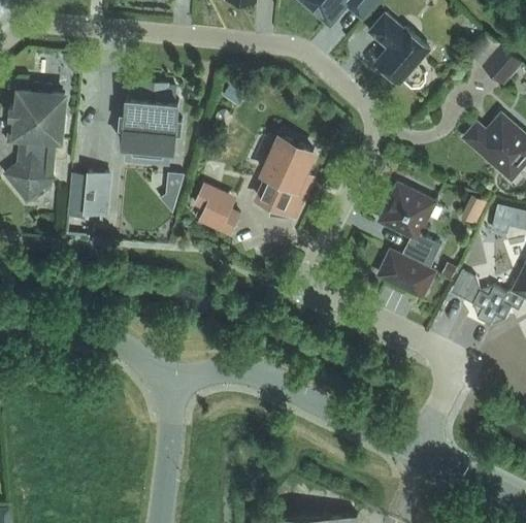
[(303,0),(301,2),(328,25),(344,5),(360,18),(374,0),(303,0)]
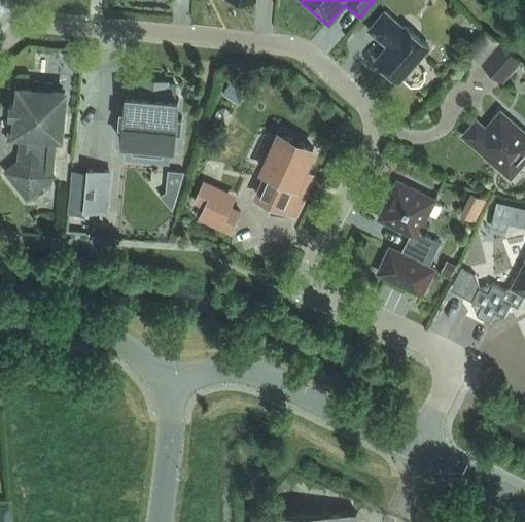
[(383,45),(388,39),(392,42),(373,64),(397,85),(427,51),(403,30),(401,32),(383,15),(366,34),(379,45),(381,46),(383,45)]
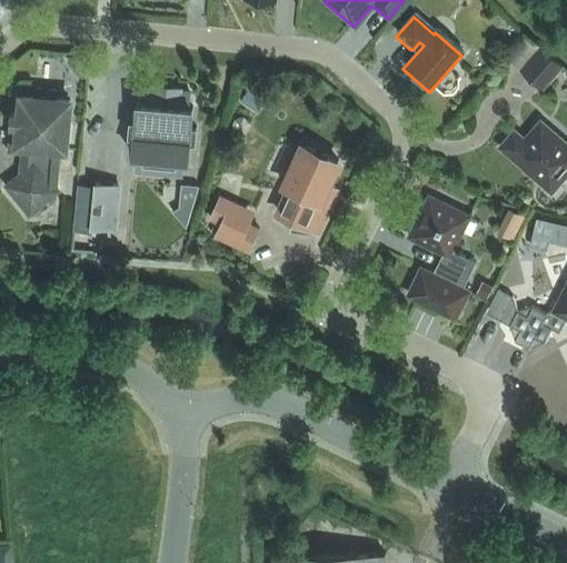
[(540,91),(559,70),(538,51),(519,72),(540,91)]
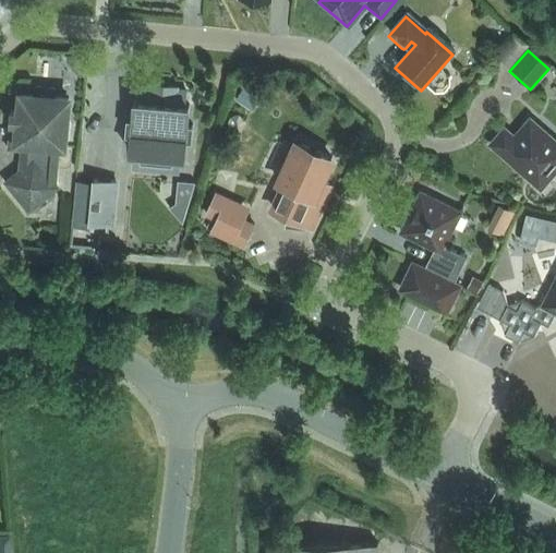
[(178,160),(181,161),(182,161),(184,143),(190,143),(191,129),(185,129),(188,110),(186,109),(185,110),(183,110),(184,96),(174,95),(176,91),(162,89),(162,88),(161,88),(161,89),(148,88),(147,93),(139,92),(136,106),(134,106),(134,105),(132,105),(131,123),(125,123),(124,137),(130,137),(128,156),(130,157),(130,156),(132,156),(131,170),(177,175),(178,160)]
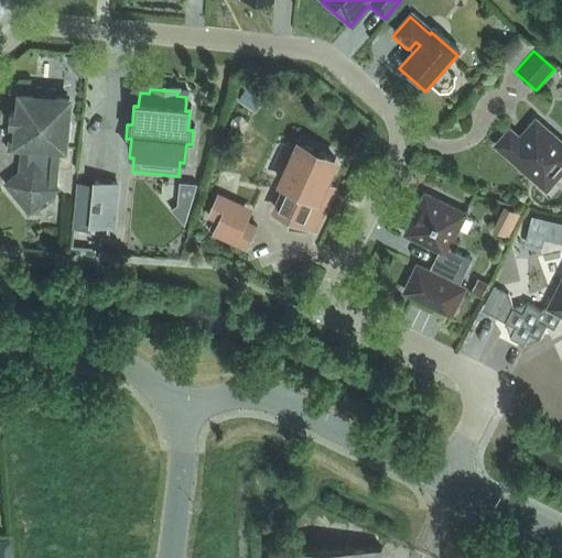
[(33,100),(19,99),(18,117),(9,116),(8,118),(12,118),(11,128),(8,128),(8,129),(8,130),(6,154),(8,154),(8,146),(21,148),(19,177),(6,188),(28,215),(55,193),(53,190),(56,151),(63,152),(65,128),(61,122),(62,105),(67,106),(67,104),(53,102),(54,93),(34,91),(33,100)]
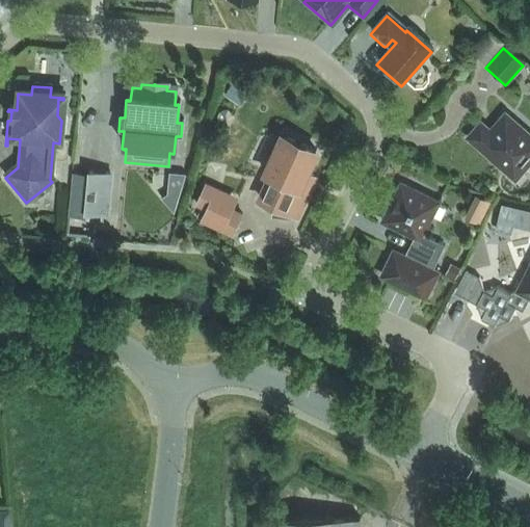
[(230,88),(221,102),(239,113),(247,99),(230,88)]
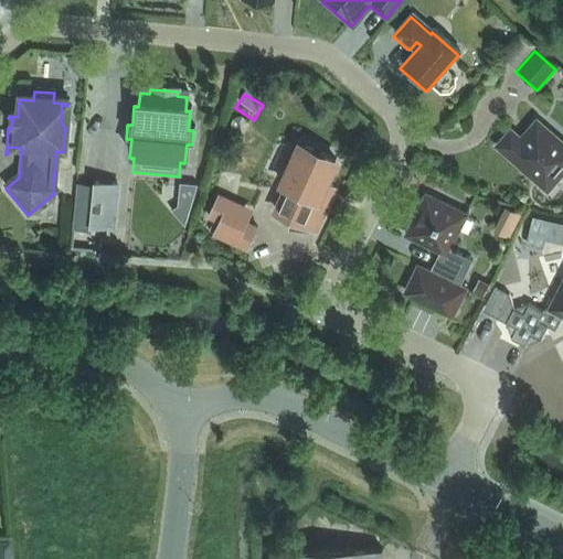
[(535,181),(532,184),(545,196),(558,183),(554,180),(562,171),(562,149),(561,151),(535,128),(519,147),(509,138),(499,149),(535,181)]
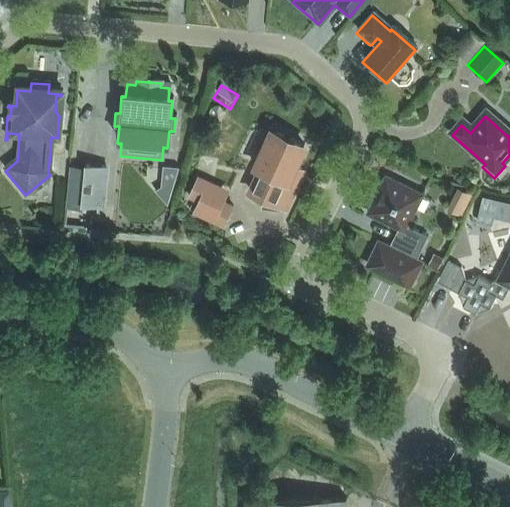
[(249,196),(262,202),(260,212),(278,214),(280,210),(282,211),(294,186),(287,183),(302,149),(271,134),(254,171),(260,173),(249,196)]
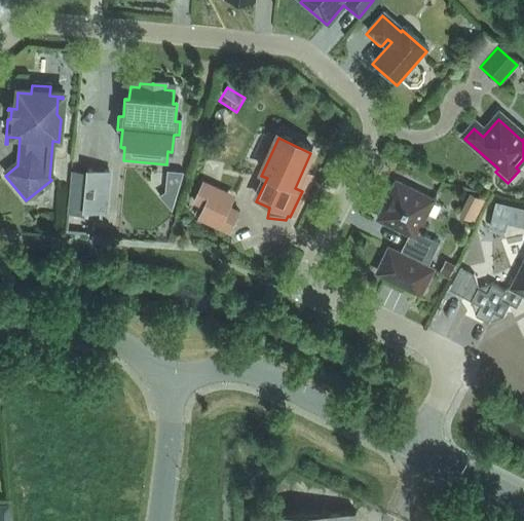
[(86,173),(86,177),(73,176),(70,217),(83,218),(83,214),(103,216),(107,175),(86,173)]
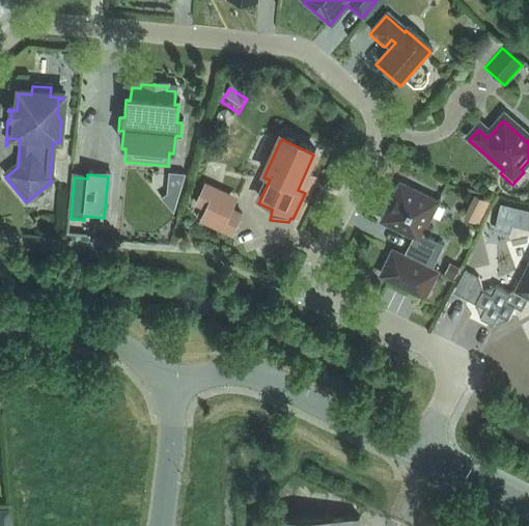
[(178,198),(185,180),(168,177),(167,193),(170,197),(178,198)]
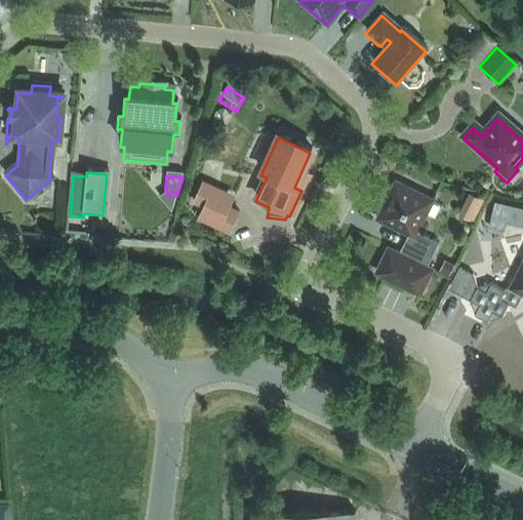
[(394,186),(375,222),(407,238),(398,255),(393,253),(384,257),(377,270),(380,280),(411,294),(421,291),(431,272),(426,270),(437,246),(415,235),(431,204),(394,186)]
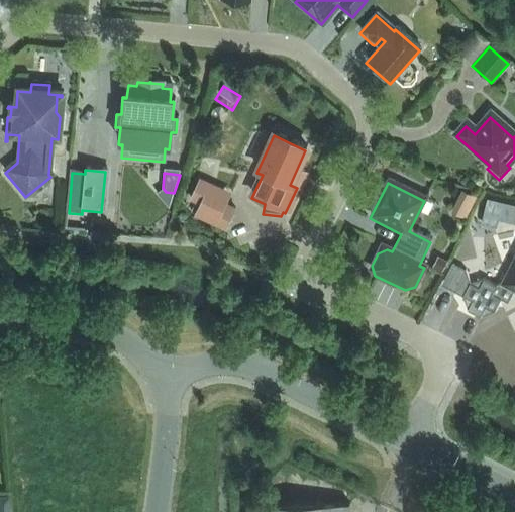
[(466,191),(454,212),(469,220),(480,198),(466,191)]
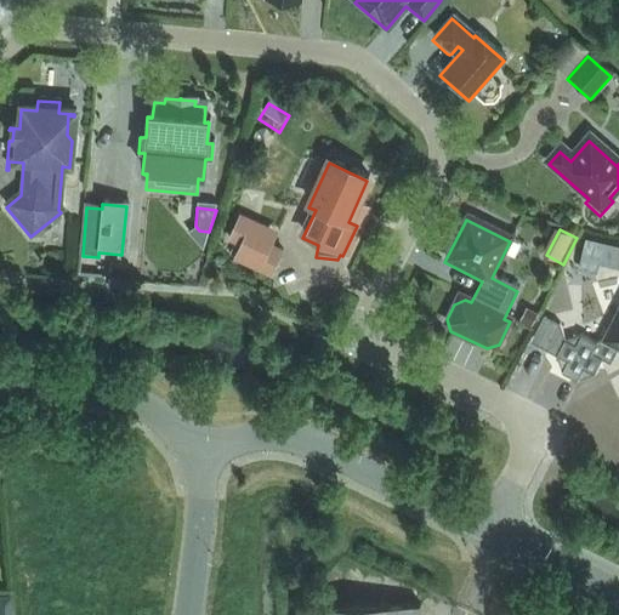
[(239,249),(233,262),(270,278),(280,254),(232,232),(227,243),(239,249)]
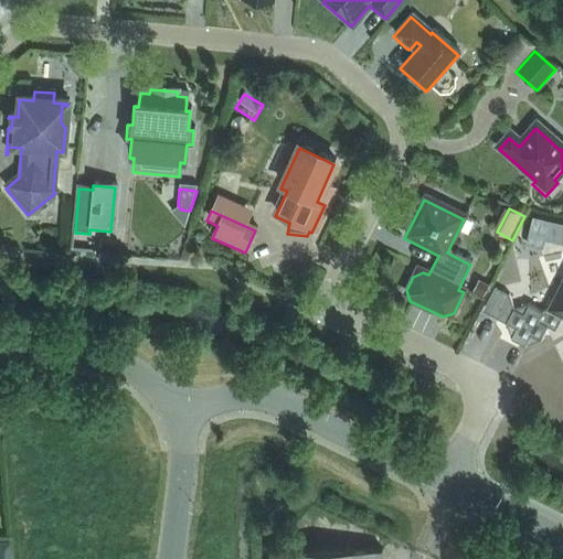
[(546,223),(531,219),(524,246),(541,249),(546,223)]
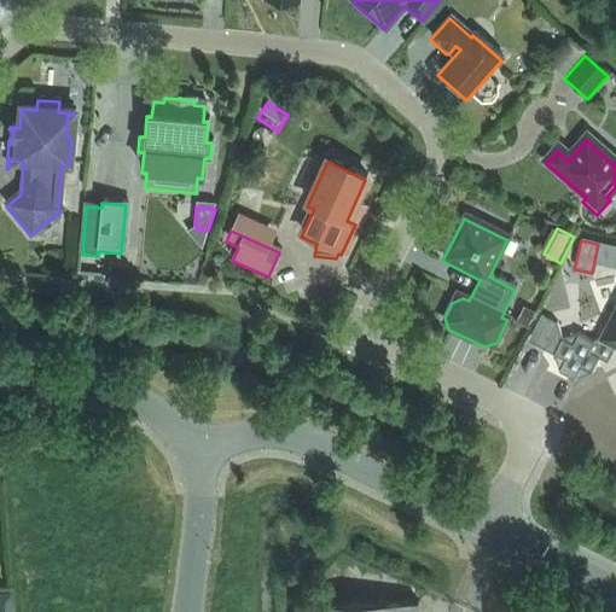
[(576,312),(585,292),(562,283),(553,302),(576,312)]
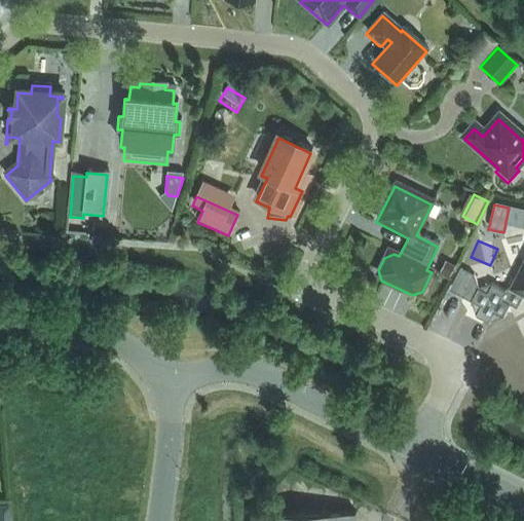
[(523,266),(512,291),(503,294),(490,287),(477,291),(472,277),(460,299),(470,304),(475,318),(487,325),(501,320),(508,306),(519,303),(522,296),(523,297),(523,266)]
